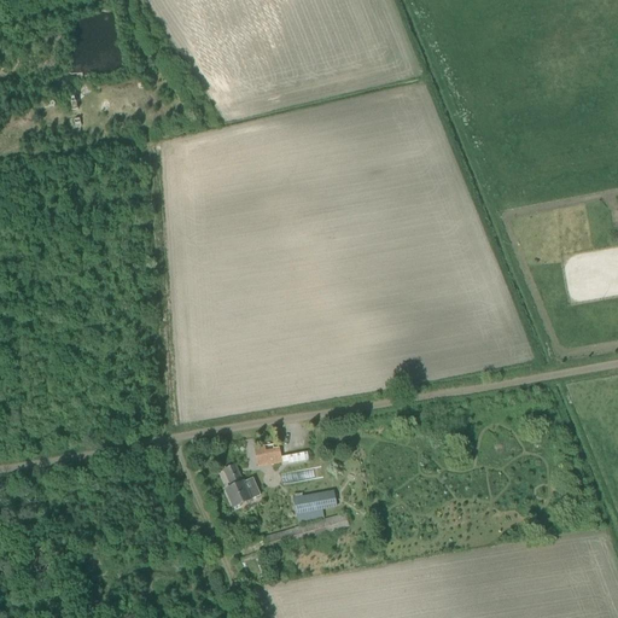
[(263,445),(254,448),(258,468),(281,464),(280,459),(279,449),(264,452),(263,445)]
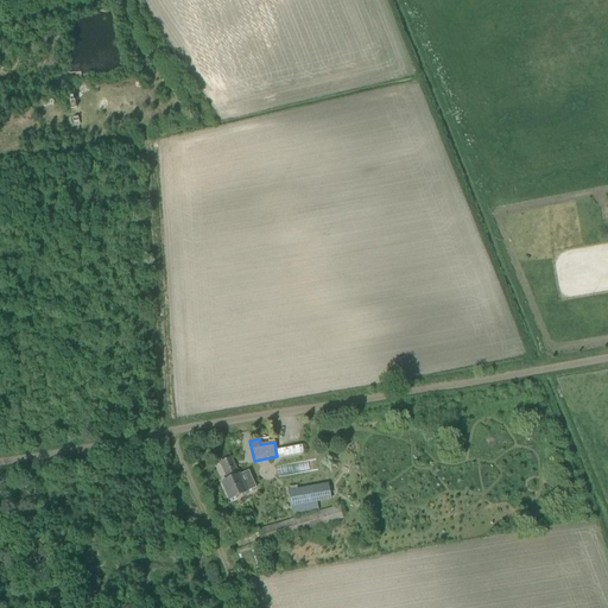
[(222,482),(230,500),(257,488),(249,470),(239,476),(239,475),(230,458),(221,463),(228,480),(222,482)]
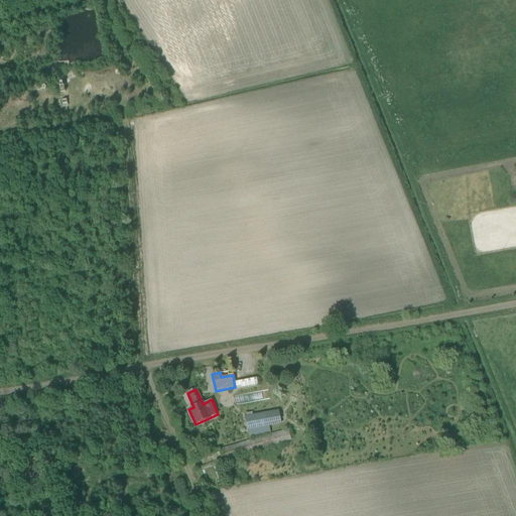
[(245,414),(249,437),(270,433),(269,426),(281,424),(278,410),(253,415),(252,412),(245,414)]
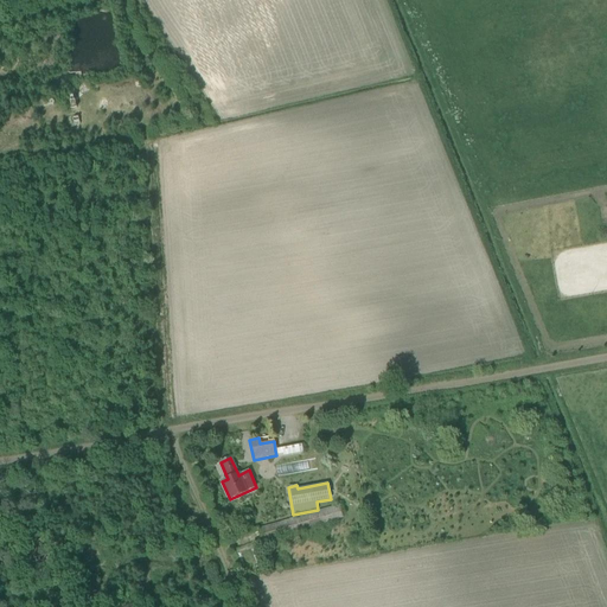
[(257,529),(261,541),(343,517),(339,505),(257,529)]
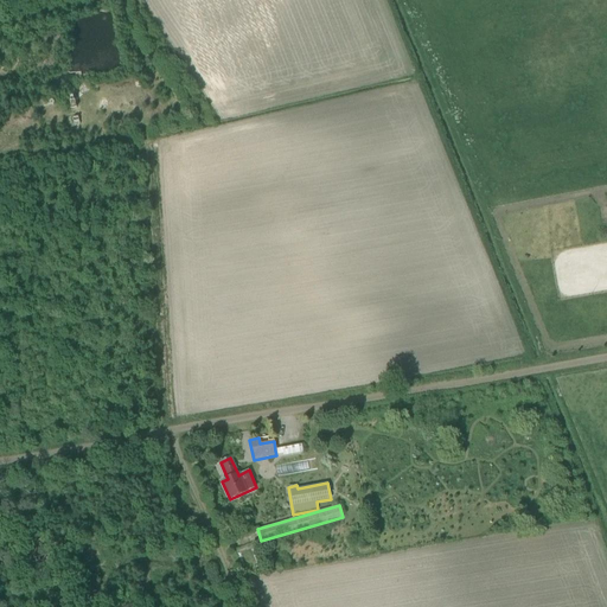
[(134,579),(121,586),(122,587),(126,594),(138,587),(134,580),(134,579)]
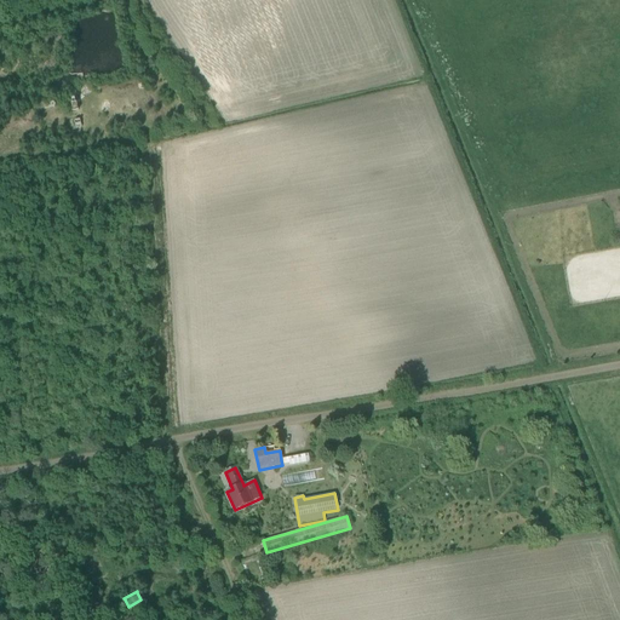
All buildings are outlined.
